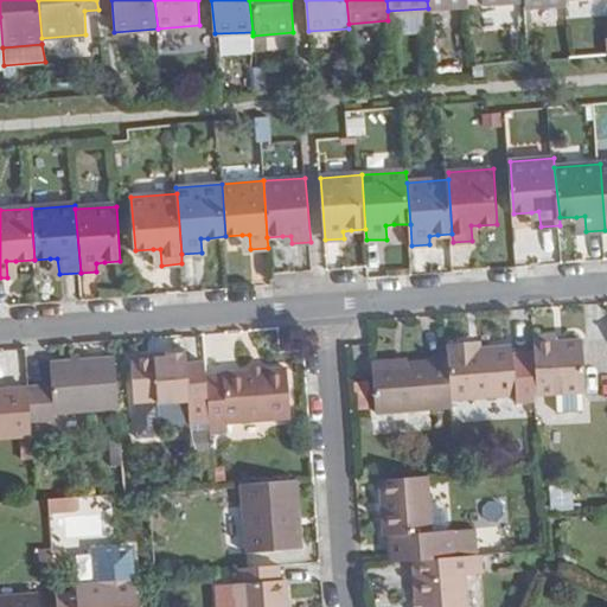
[(576,217),(577,231),(586,231),(585,216),(576,217)]
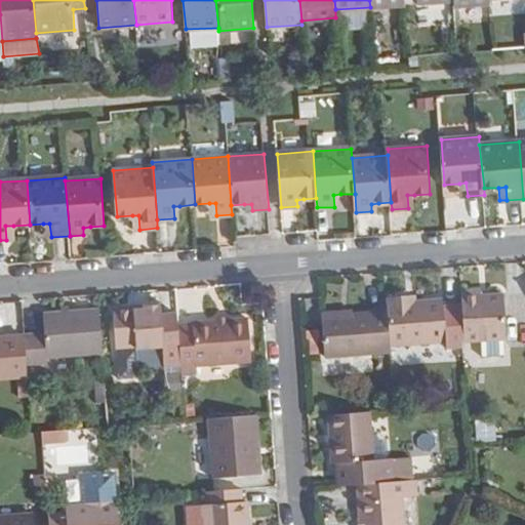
[(6,240),(13,240),(13,226),(5,226),(6,240)]
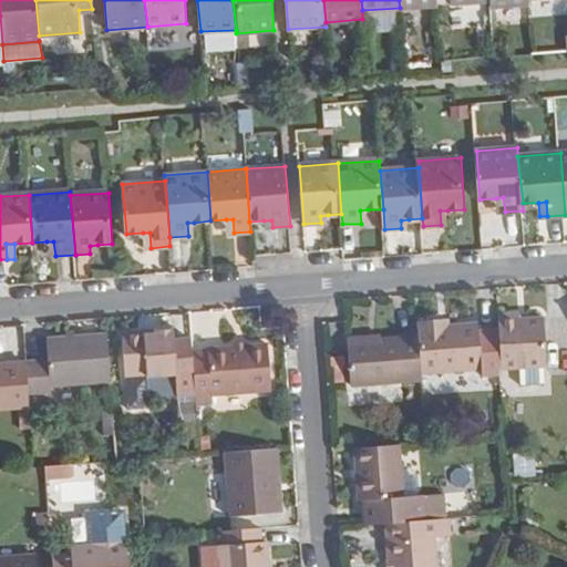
[(514,318),(513,311),(496,312),(501,368),(543,364),(539,317),(514,318)]
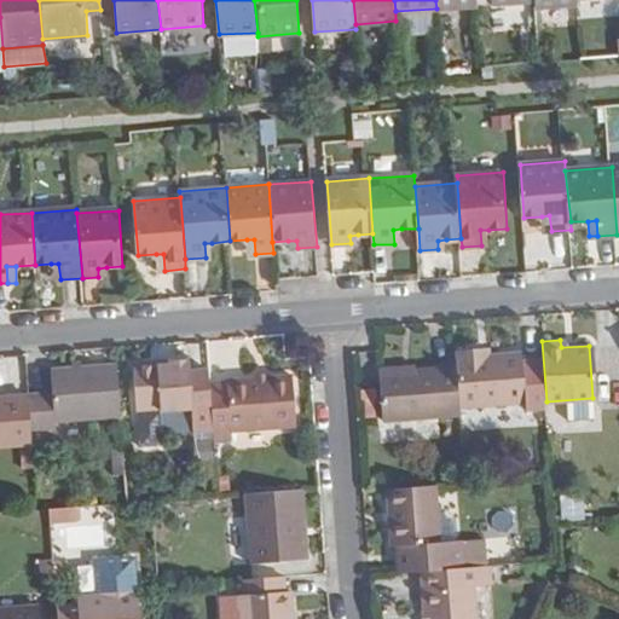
[(478,350),(479,359),(489,358),(487,348),(478,350)]
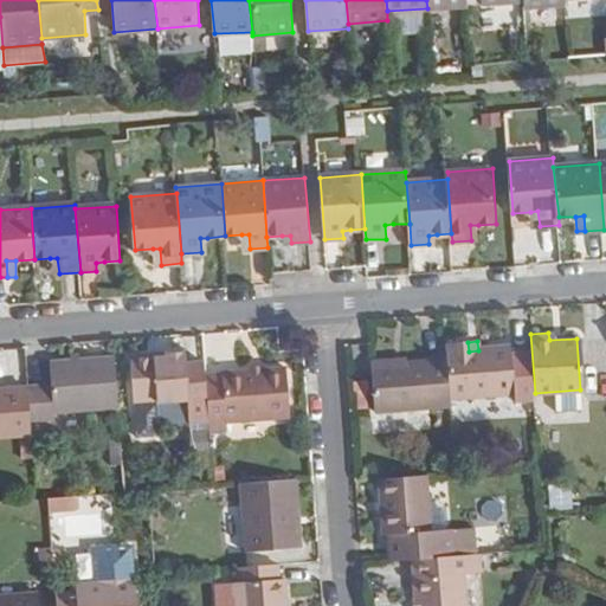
[(445,343),(447,360),(450,400),(515,395),(511,348),(478,350),(469,352),(468,342),(445,343)]
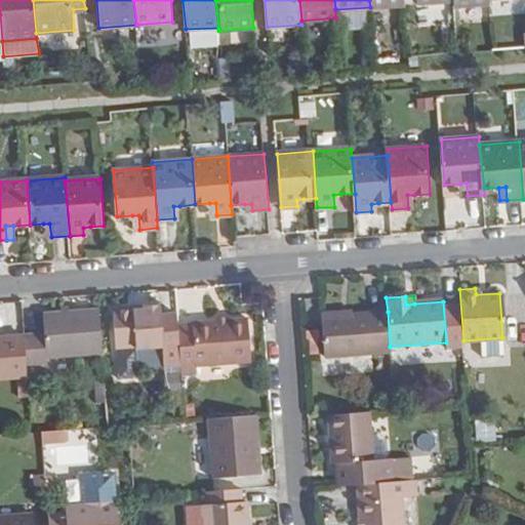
[(132,307),(118,308),(113,312),(118,371),(137,369),(136,350),(165,348),(166,367),(183,366),(179,324),(178,313),(162,314),(161,305),(144,307),(144,310),(135,310),(132,307)]
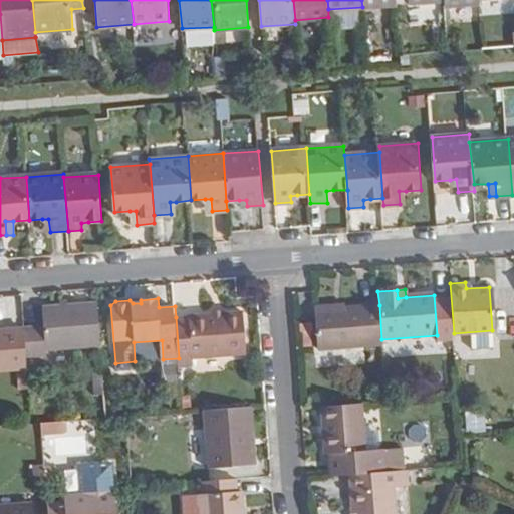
[(45,348),(101,344),(97,302),(42,306),(43,325),(24,326),(24,328),(26,356),(45,354),(45,348)]
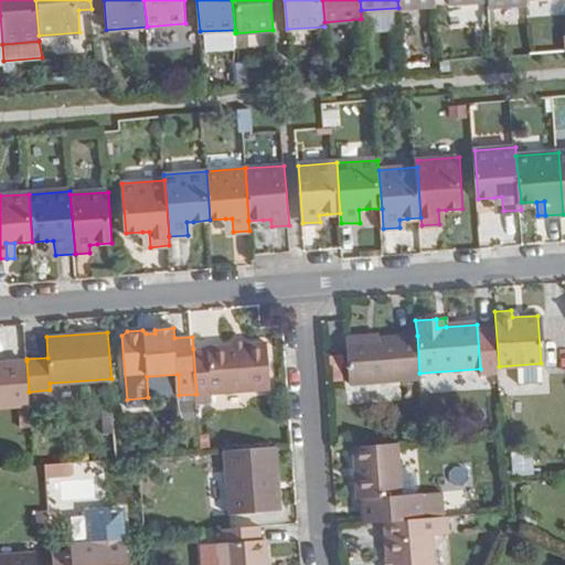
[(417,336),(380,339),(345,340),(350,384),(419,379),(419,373),(417,336)]
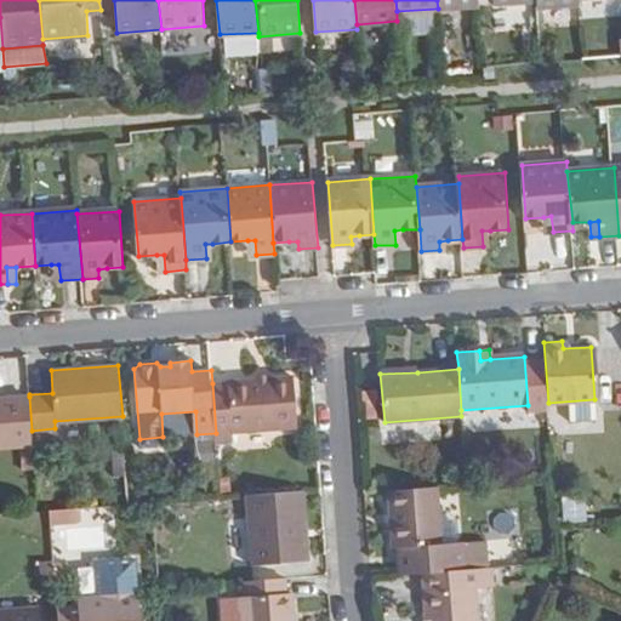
[(231,382),(212,383),(216,433),(216,440),(233,440),(232,432),(298,427),(295,375),(269,377),(269,379),(260,380),(260,379),(229,381),(231,382)]
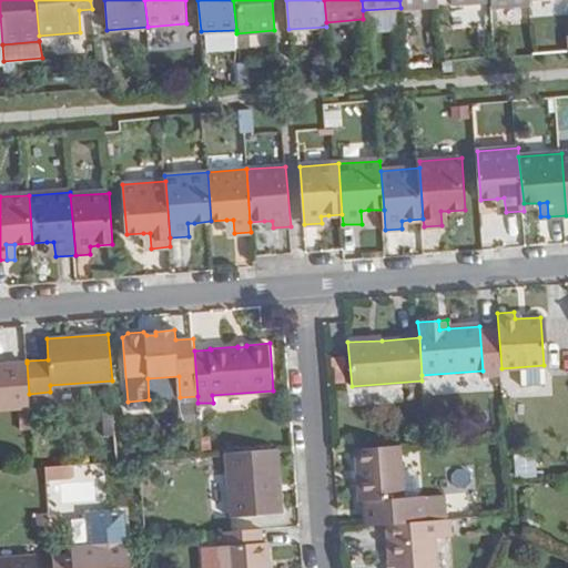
[(334,383),(347,382),(346,357),(333,357),(334,383)]
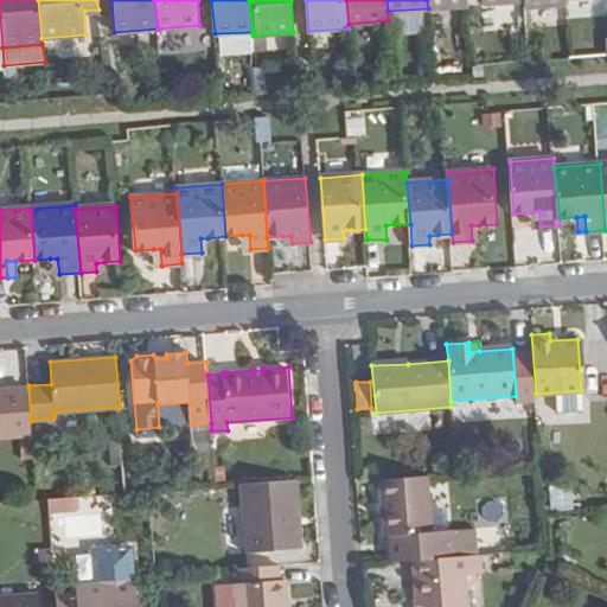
[(0,435),(32,434),(31,421),(29,388),(0,389),(0,435)]
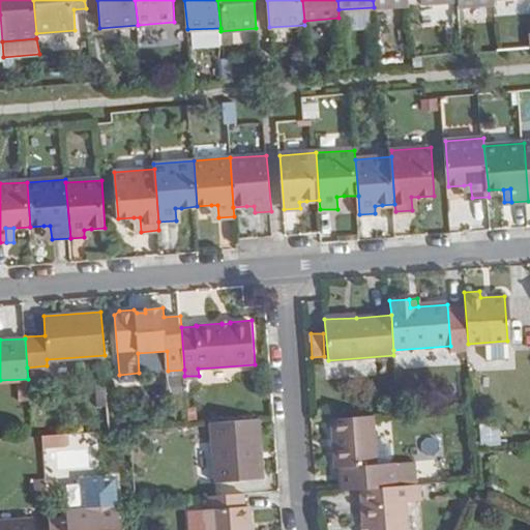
[(138,353),(139,373),(168,371),(167,351),(138,353)]
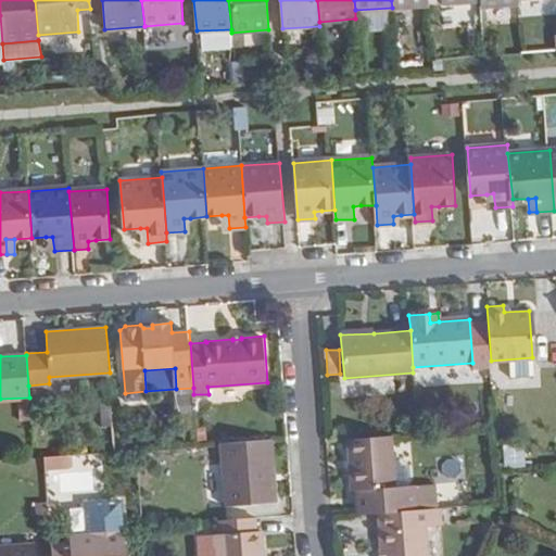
[(193,414),(191,395),(173,396),(175,416),(193,414)]
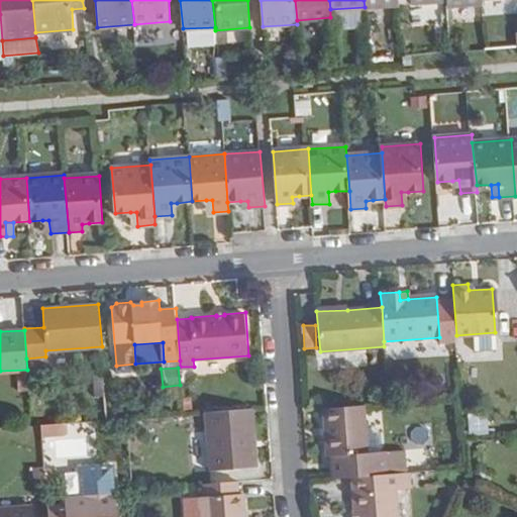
[(366,451),(363,405),(322,408),(326,455),(331,455),(333,477),(368,475),(405,472),(403,448),(366,451)]
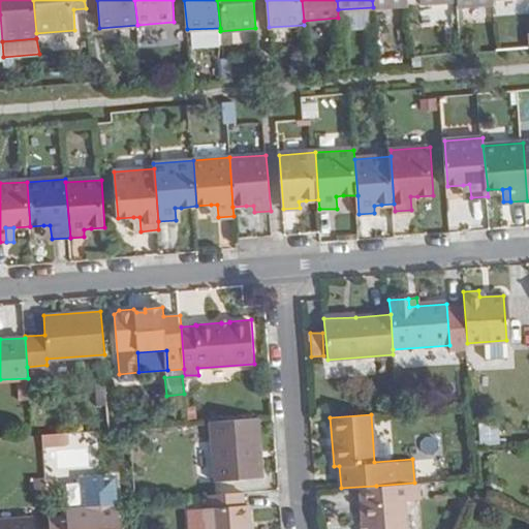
[(257,450),(260,450),(258,418),(211,423),(215,483),(259,479),(257,450)]
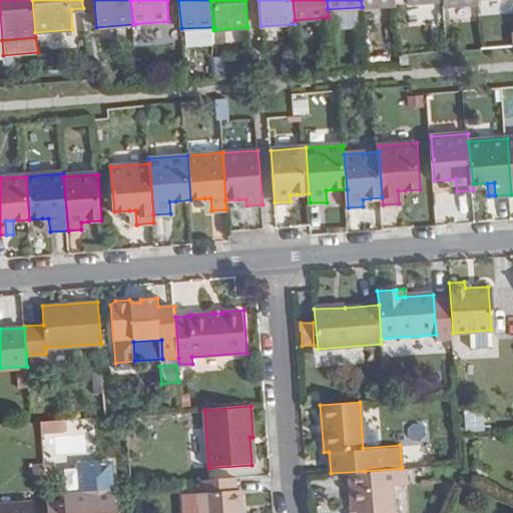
[(483,410),(463,412),(465,428),(485,426),(483,410)]
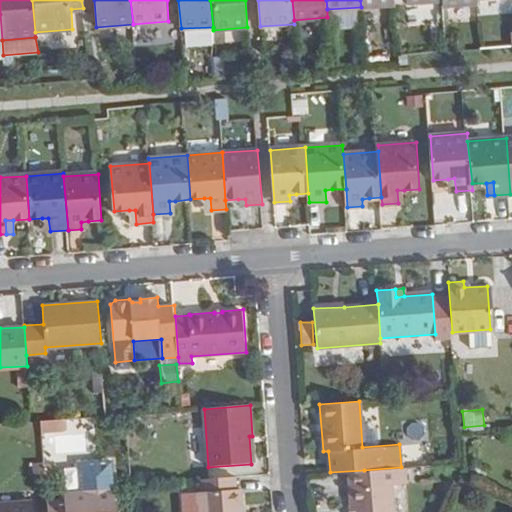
[(65,431),(65,420),(41,421),(42,432),(65,431)]
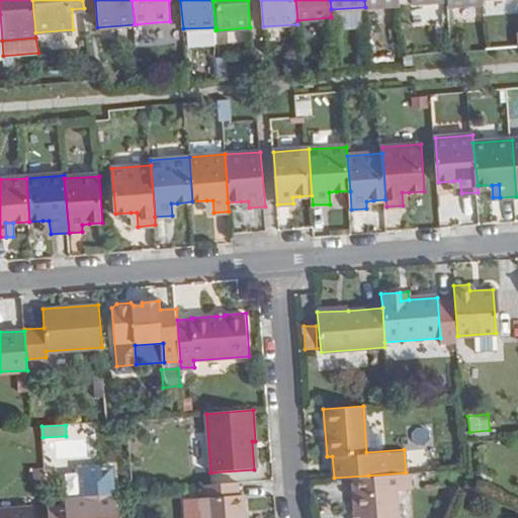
[(31,467),(33,488),(46,487),(45,467),(31,467)]
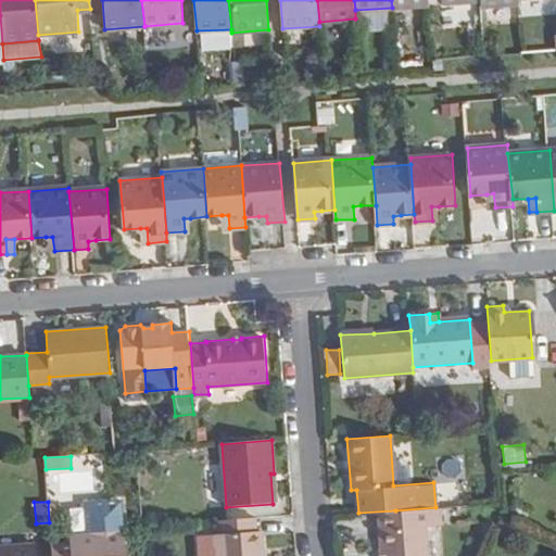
[(425,555),(422,525),(440,522),(439,507),(436,507),(395,510),(376,512),(377,528),(379,555),(425,555)]
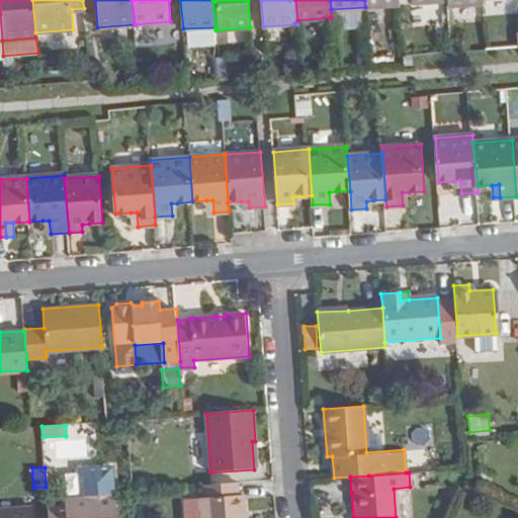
[(246,517),(244,495),(240,496),(239,484),(203,486),(205,517),(246,517)]
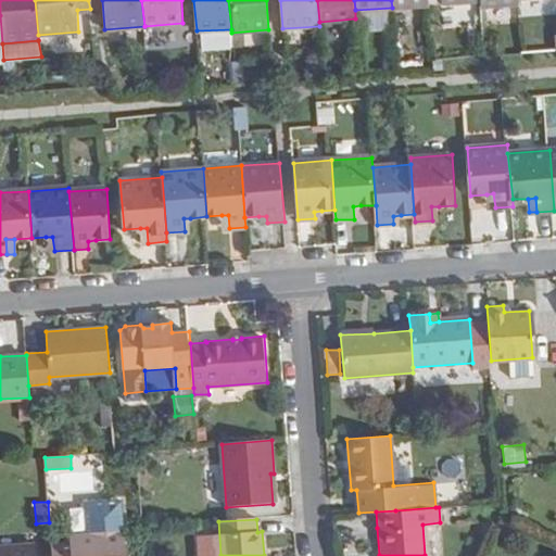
[(70,535),(71,544),(51,546),(51,555),(125,555),(124,531),(70,535)]
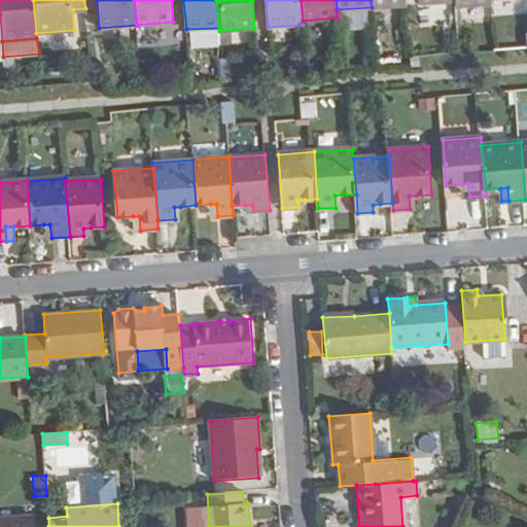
[(35,526),(34,516),(0,518),(0,526),(35,526)]
